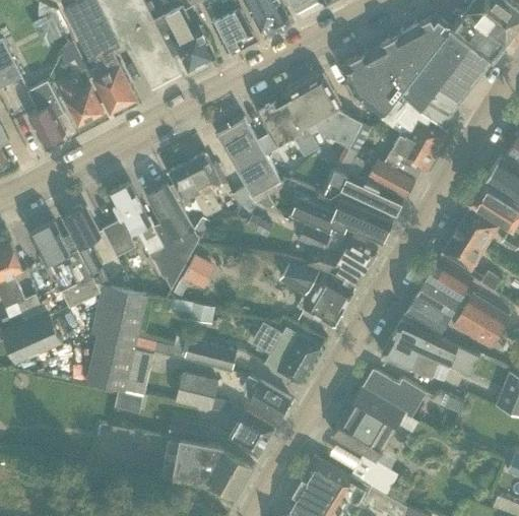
[(93,75),(111,110),(135,97),(111,49),(120,44),(98,0),(61,0),(91,58),(95,56),(103,70),(93,75)]
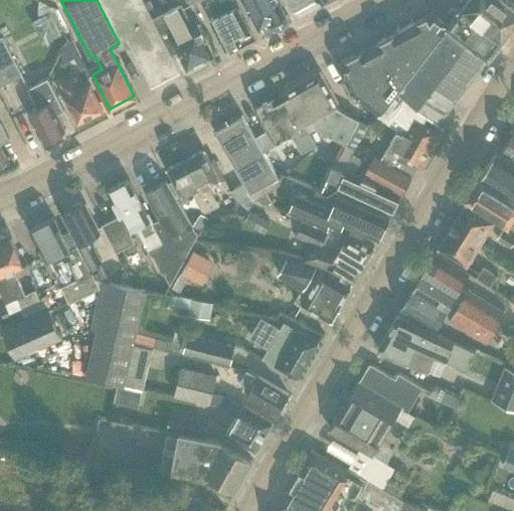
[(160,36),(152,20),(141,0),(97,0),(119,43),(126,39),(151,88),(179,72),(170,56),(164,43),(160,36)]
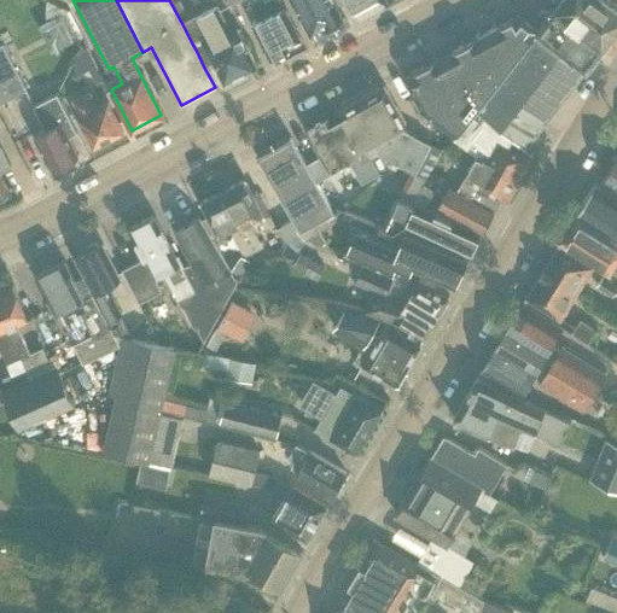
[(251,25),(269,59),(287,50),(286,48),(300,41),(284,10),(283,10),(278,0),(269,0),(263,4),(261,0),(257,0),(246,6),(256,23),(251,25)]
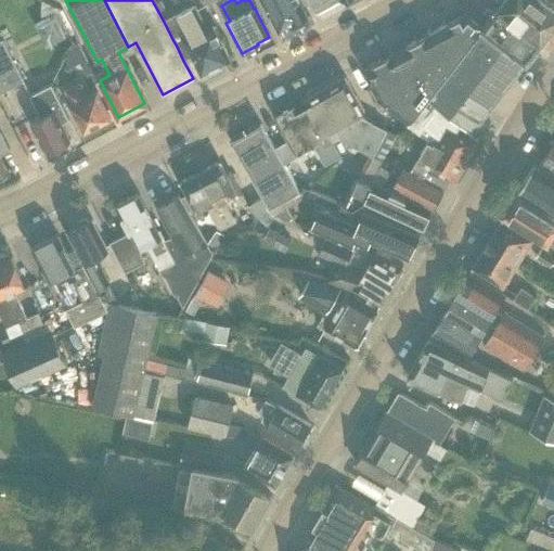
[(296,0),(260,0),(278,33),(290,27),(290,28),(307,20),(296,0)]
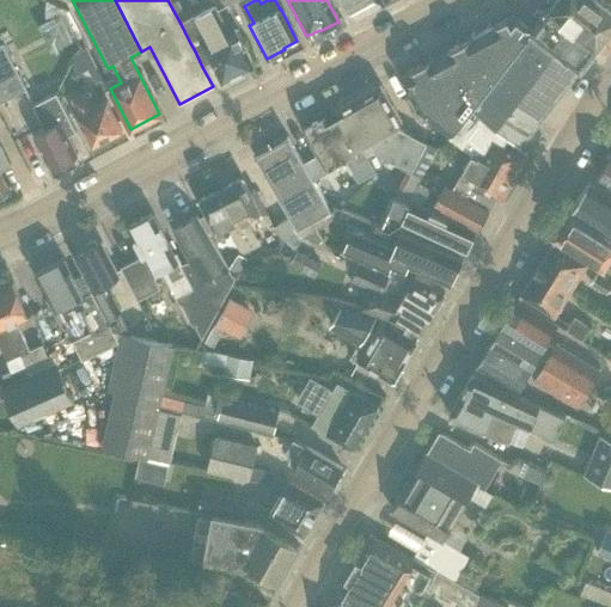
[(337,0),(348,18),(376,2),(373,0),(337,0)]
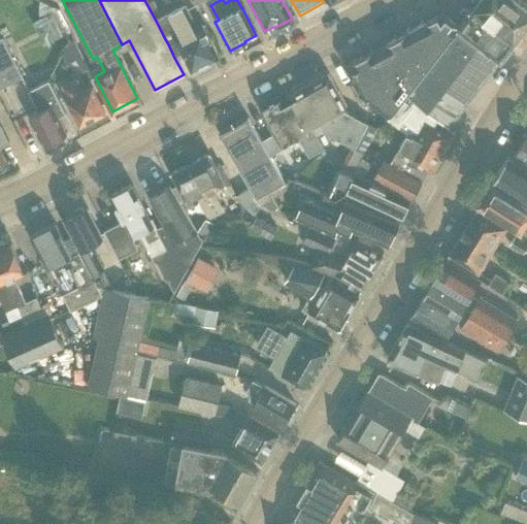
[(439,88),(464,107),(526,25),(526,9),(515,0),(479,0),(457,28),(441,48),(459,63),(439,88)]
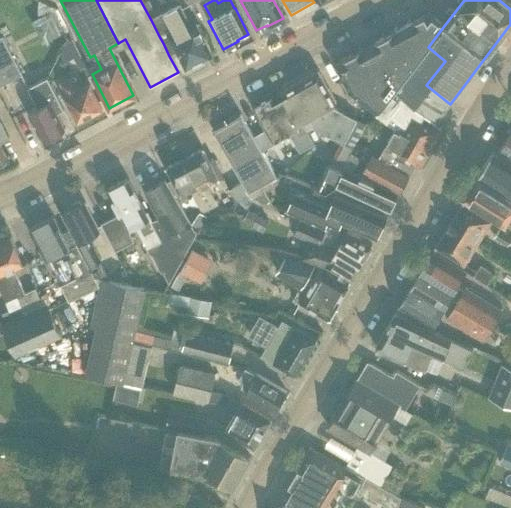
[(163,43),(169,56),(177,52),(185,68),(209,56),(193,25),(187,28),(183,19),(180,20),(174,8),(151,20),(159,36),(164,33),(168,40),(163,43)]
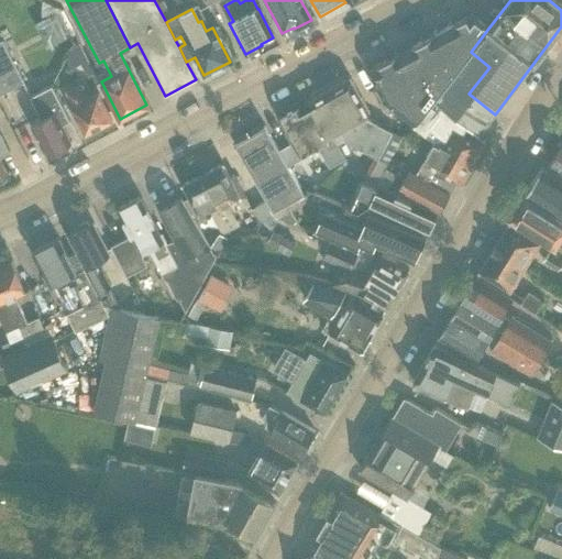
[(467,96),(469,94),(489,67),(471,52),(487,30),(470,17),(418,45),(439,86),(443,88),(449,81),(467,96)]
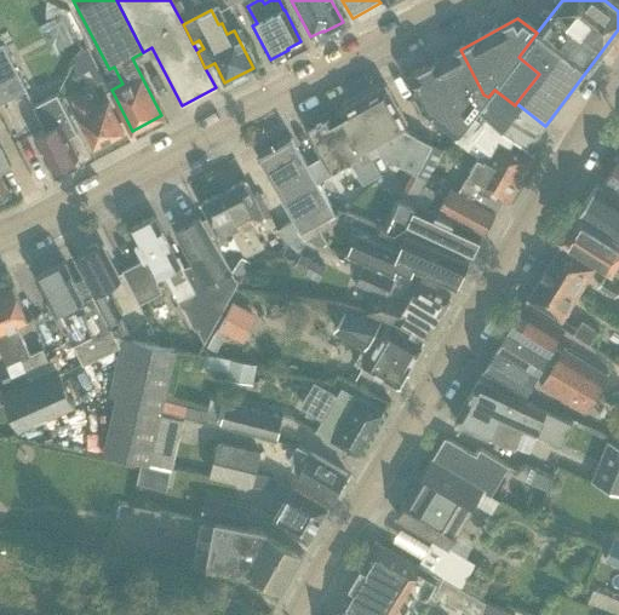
[(0,104),(26,92),(1,46),(0,46),(0,104)]
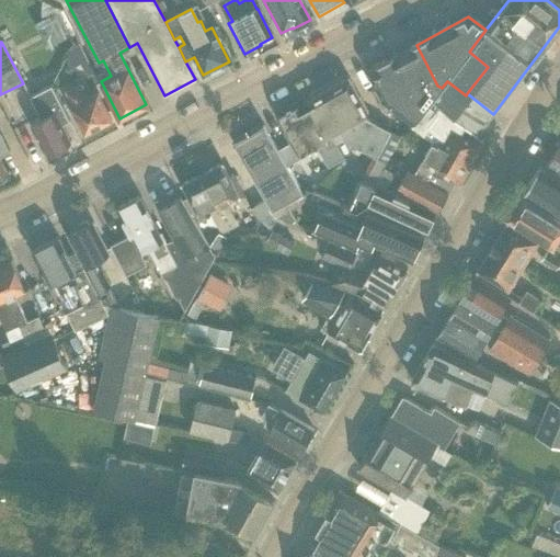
[(416,45),(372,68),(365,72),(381,103),(411,126),(410,127),(421,136),(429,127),(452,145),(465,127),(477,136),(493,114),(467,93),(466,95),(447,81),(442,88),(437,86),(416,45)]
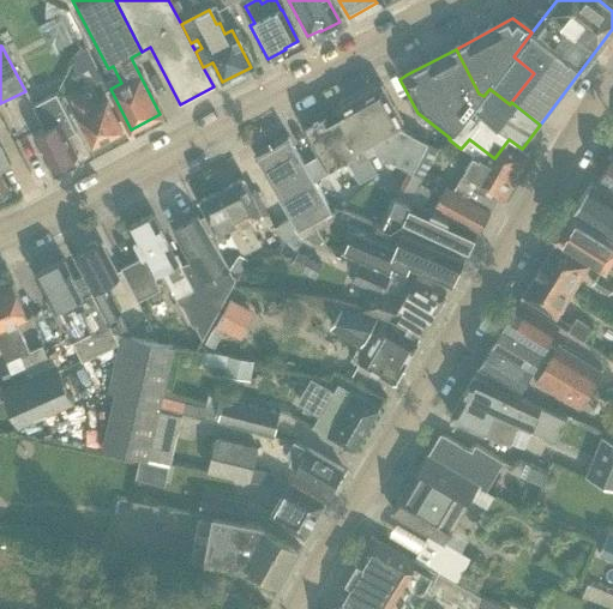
[(421,187),(438,151),(395,128),(401,125),(380,88),(330,116),(358,166),(376,156),(412,175),(398,198),(422,210),(432,192),(421,187)]
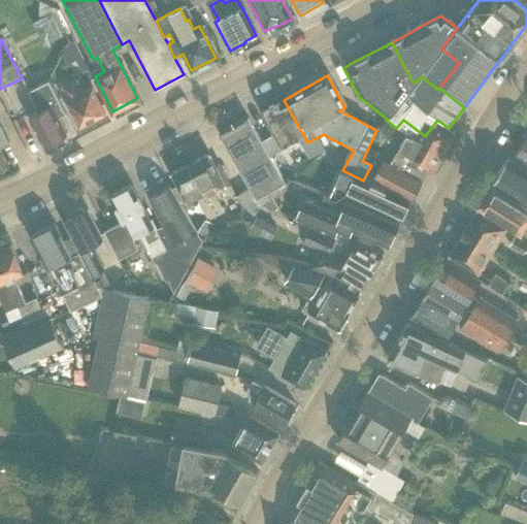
[(78,129),(104,116),(91,88),(80,93),(74,80),(61,88),(67,100),(64,101),(78,129)]
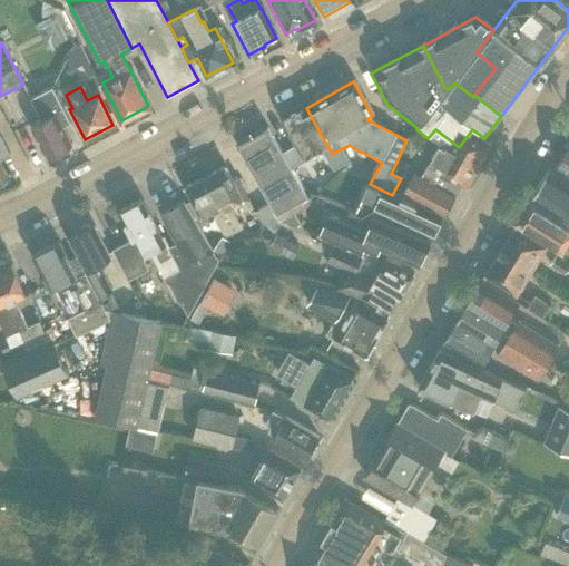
[(46,159),(71,146),(62,128),(70,125),(51,88),(30,99),(40,120),(29,126),(46,159)]
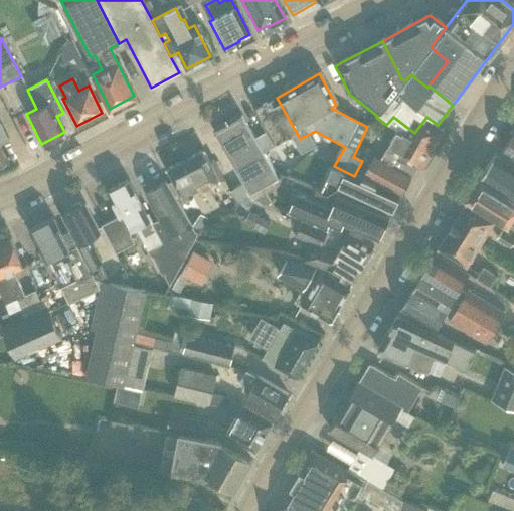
[(300,139),(277,98),(253,111),(273,145),(290,136),(294,142),(300,139)]
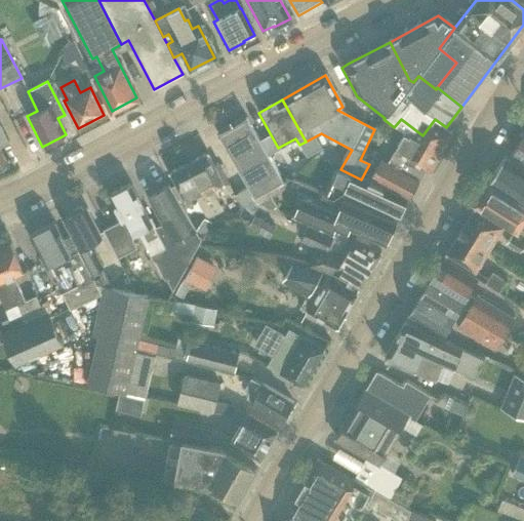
[(443,131),(446,127),(435,119),(422,135),(401,119),(394,127),(403,133),(440,156),(451,135),(443,131)]
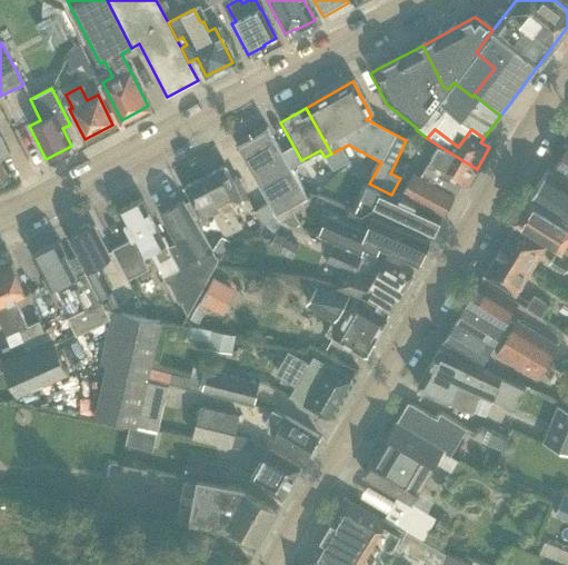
[(265,225),(275,234),(281,221),(276,217),(307,199),(267,130),(236,148),(269,205),(255,212),(265,225)]
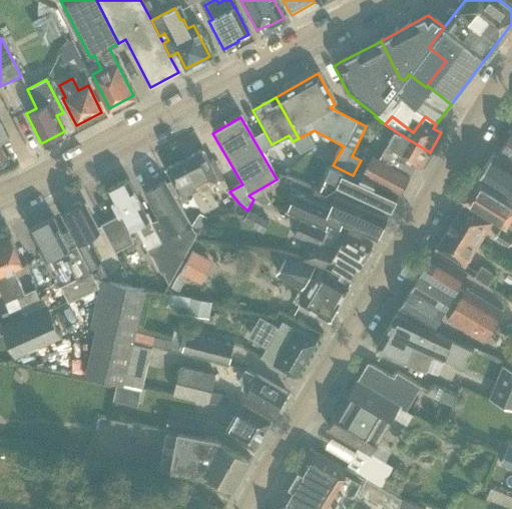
[(0,164),(7,160),(0,146),(0,144),(8,140),(0,125),(0,164)]
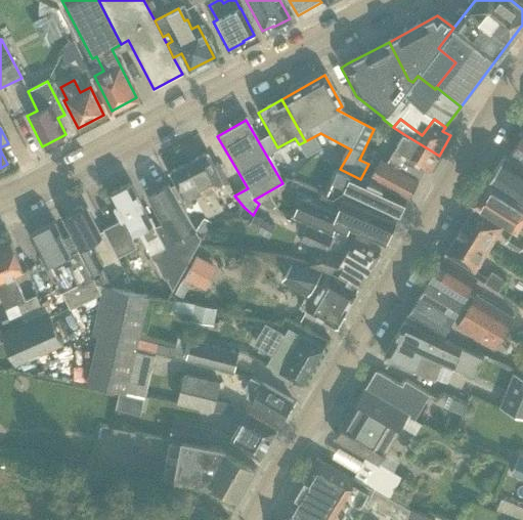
[(522,130),(511,154),(522,160),(522,130)]
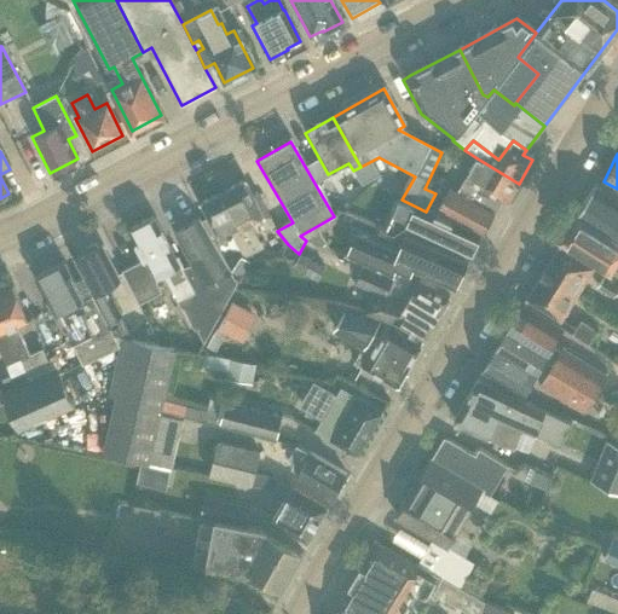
[(519,184),(477,158),(457,193),(449,189),(438,210),(483,235),(500,203),(506,207),(519,184)]
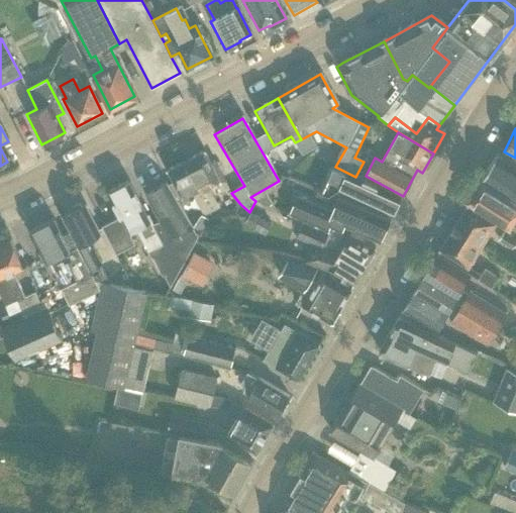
[(224,184),(214,164),(210,166),(204,154),(183,164),(197,187),(195,188),(202,200),(200,201),(207,213),(218,208),(209,189),(219,184),(220,186),(224,184)]
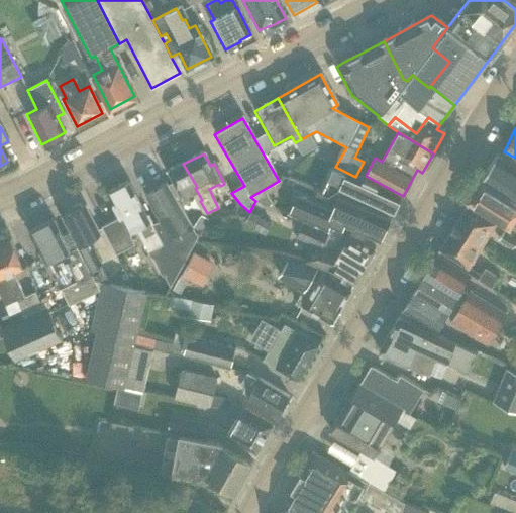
[(515,169),(496,157),(481,180),(515,202),(515,169)]
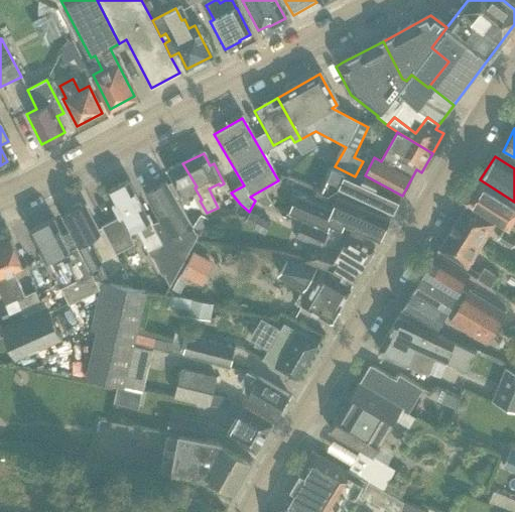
[(197,186),(182,163),(166,172),(181,202),(192,196),(202,213),(204,215),(207,213),(200,201),(202,200),(195,187),(197,186)]
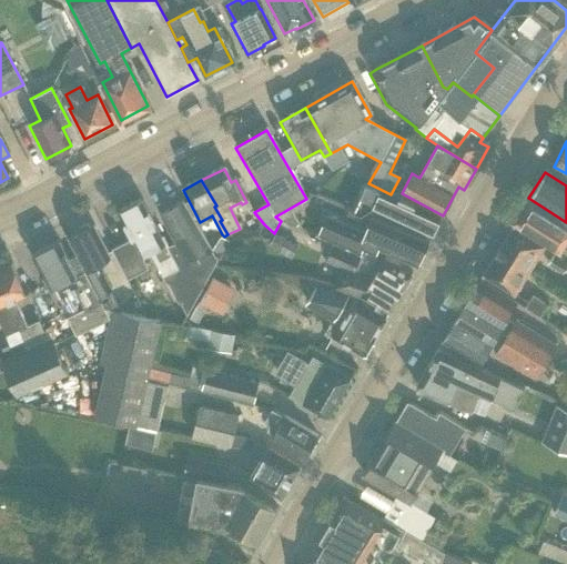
[(372,210),(431,237),(439,218),(365,184),(352,214),(361,218),(372,210)]
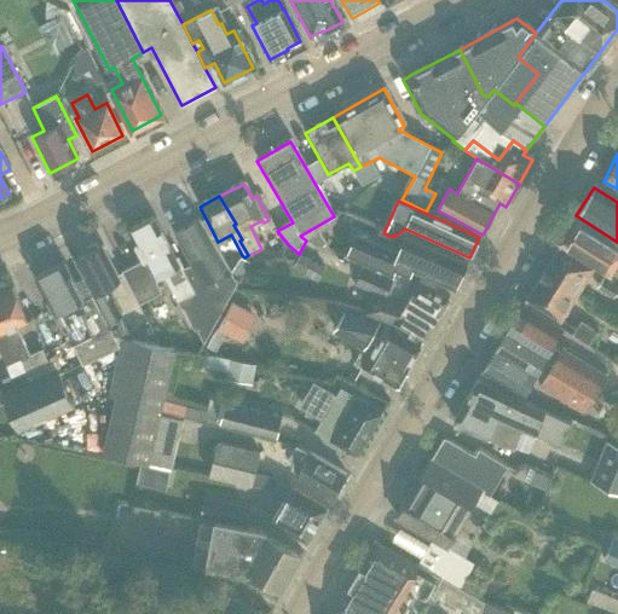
[(617,242),(576,215),(560,239),(594,261),(610,271),(606,277),(613,282),(613,281),(617,283),(617,242)]
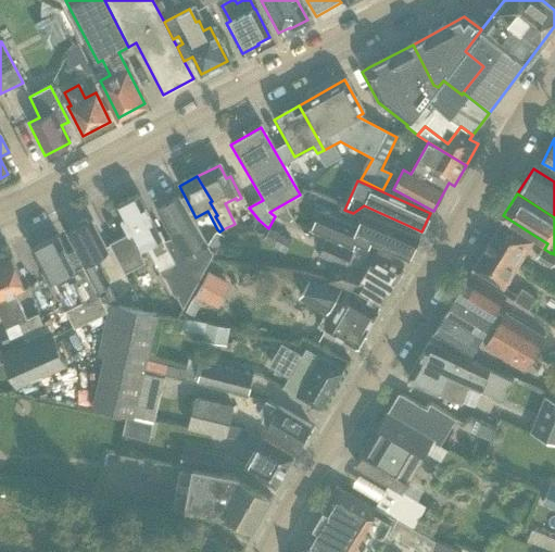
[(128,235),(118,240),(134,270),(146,264),(139,254),(148,250),(175,296),(177,295),(184,305),(212,255),(178,198),(155,210),(181,261),(176,265),(159,231),(156,234),(138,197),(115,209),(128,235)]
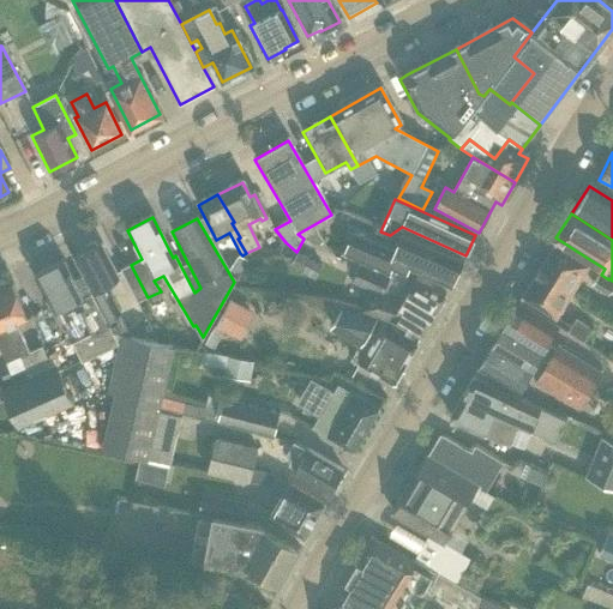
[(360,264),(385,275),(390,263),(450,288),(461,264),(400,237),(394,253),(352,235),(343,255),(360,263),(360,264)]
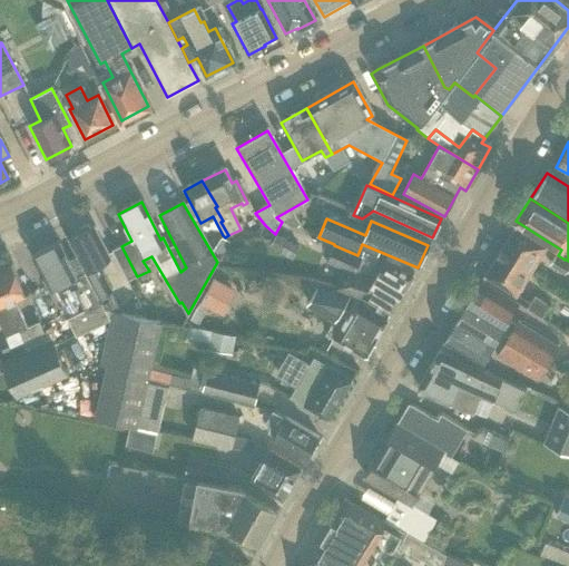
[(108,321),(109,323),(113,313),(124,315),(98,266),(110,261),(92,226),(68,240),(77,257),(76,259),(97,300),(102,310),(108,321)]
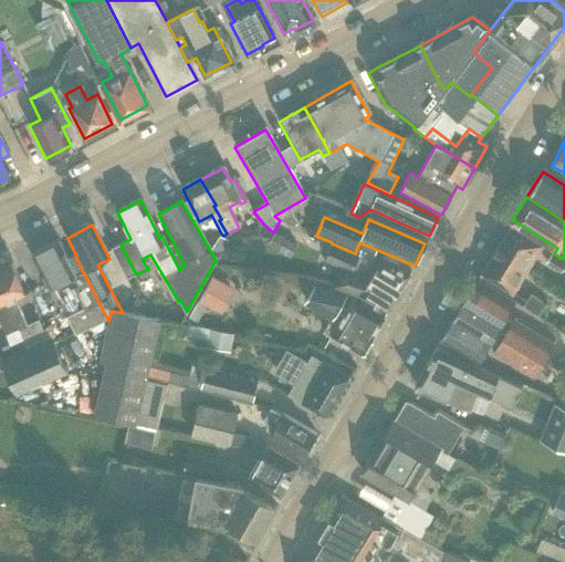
[(495,251),(527,271),(543,246),(511,226),(495,251)]
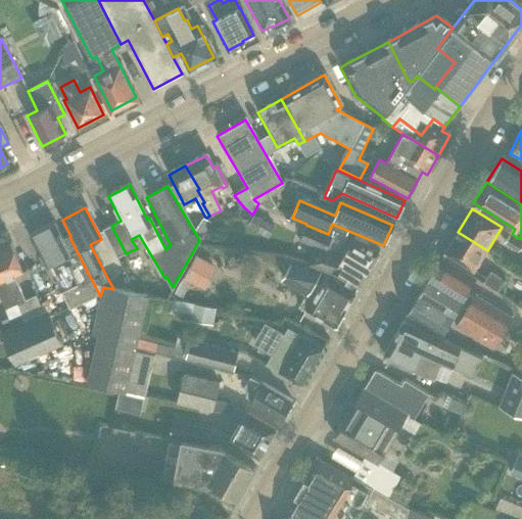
[(89,275),(69,237),(62,240),(54,224),(30,236),(44,266),(66,254),(73,265),(67,267),(78,286),(62,294),(69,310),(99,294),(94,284),(89,275)]
